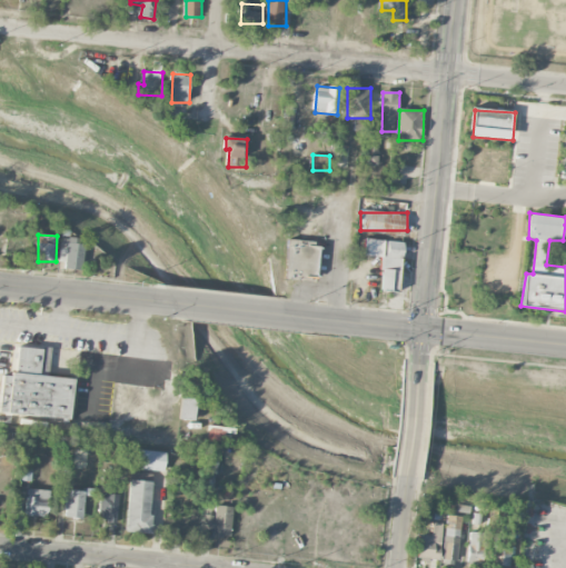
[(60,268),(82,270),(86,239),(63,236),(60,268)]
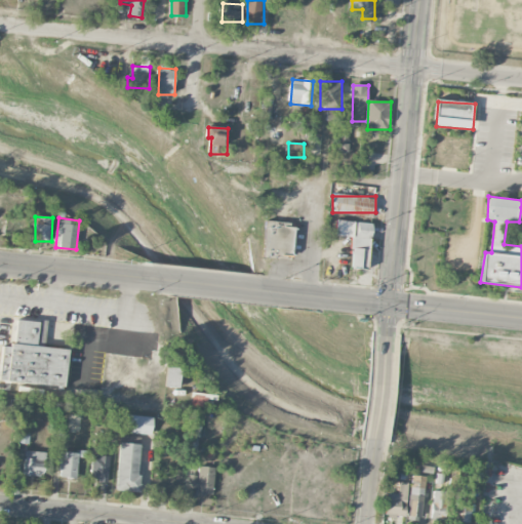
[(265,258),(294,259),(296,223),(267,222),(265,258)]
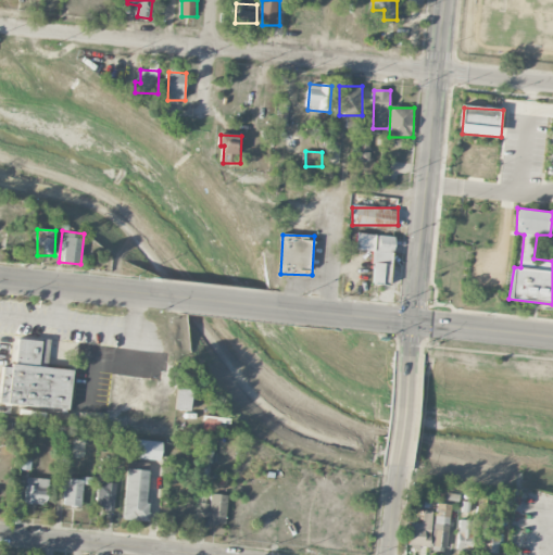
[(390,286),(393,244),(371,242),(372,238),(359,237),(357,249),(375,251),(373,284),(390,286)]
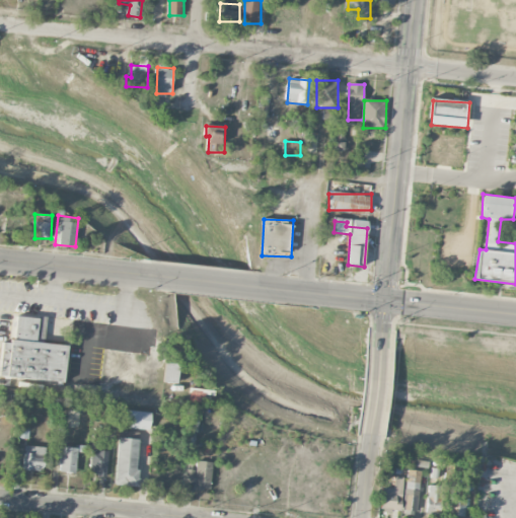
[(0,377),(65,383),(69,346),(46,343),(48,317),(17,314),(15,341),(3,340),(0,377)]
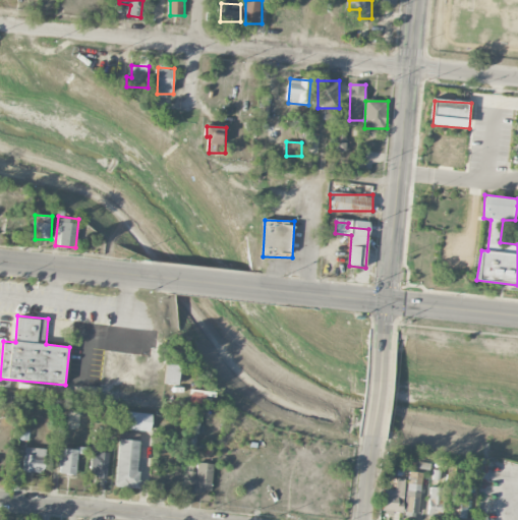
[(182,365),(168,364),(166,384),(180,385),(182,365)]
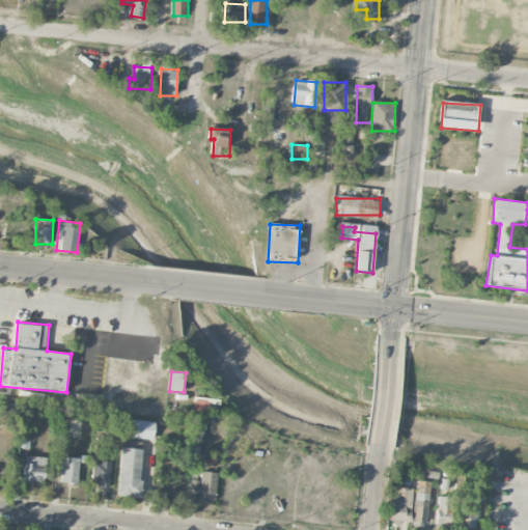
[(158,421),(131,420),(131,429),(136,429),(136,439),(157,440),(158,421)]
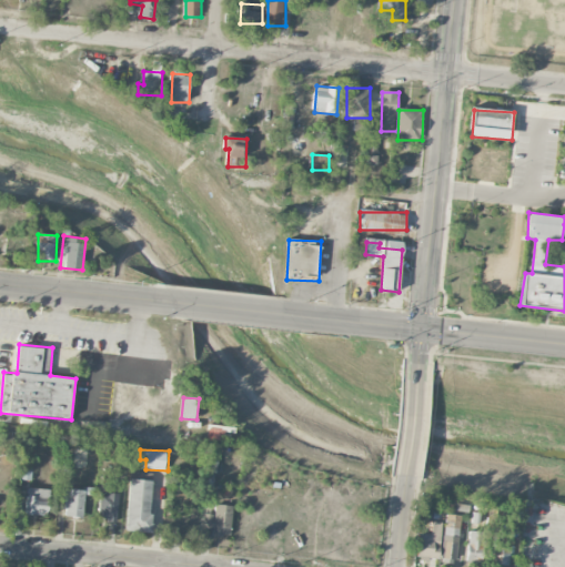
[(33,482),(34,469),(23,468),(22,479),(33,482)]
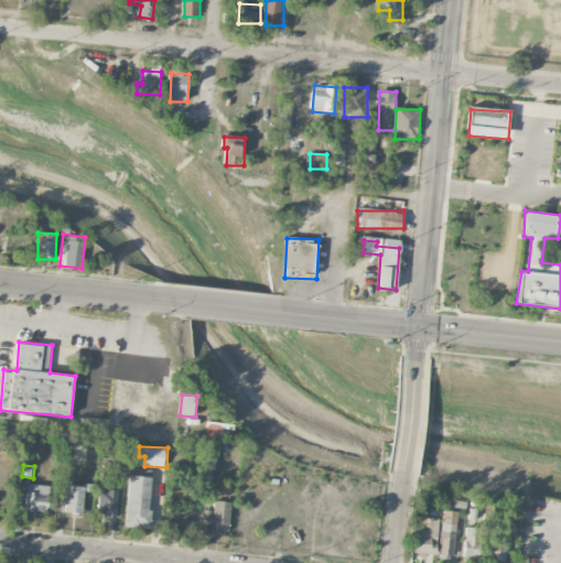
[(154,469),(131,468),(129,528),(152,529),(154,469)]
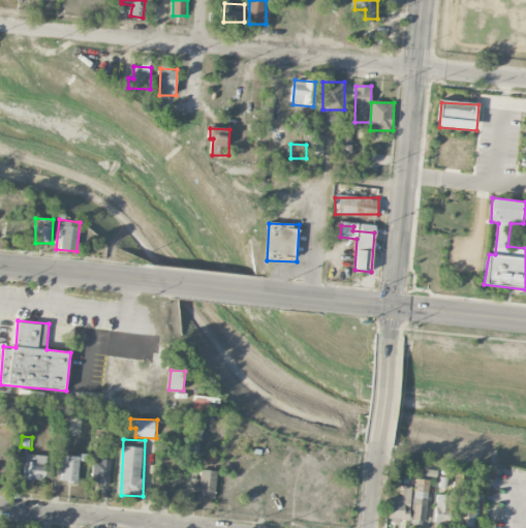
[(48,456),(28,455),(26,479),(47,480),(48,456)]
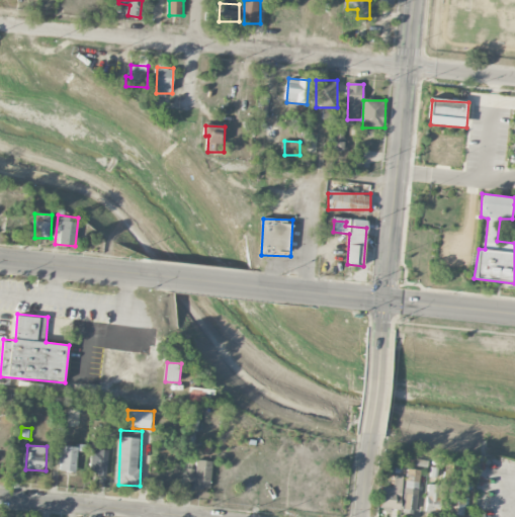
[(77,472),(80,447),(64,446),(61,470),(77,472)]
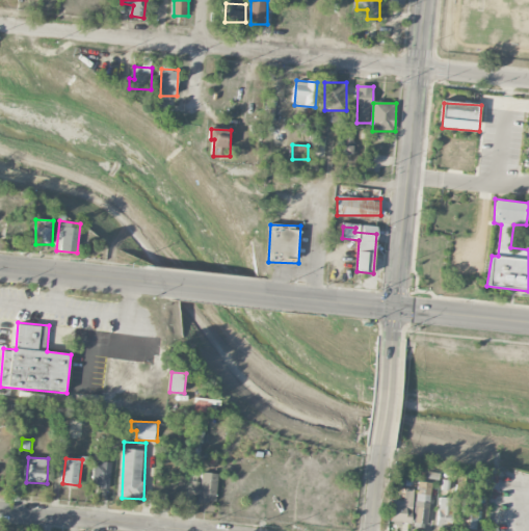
[(113,462),(96,460),(94,487),(110,489),(113,462)]
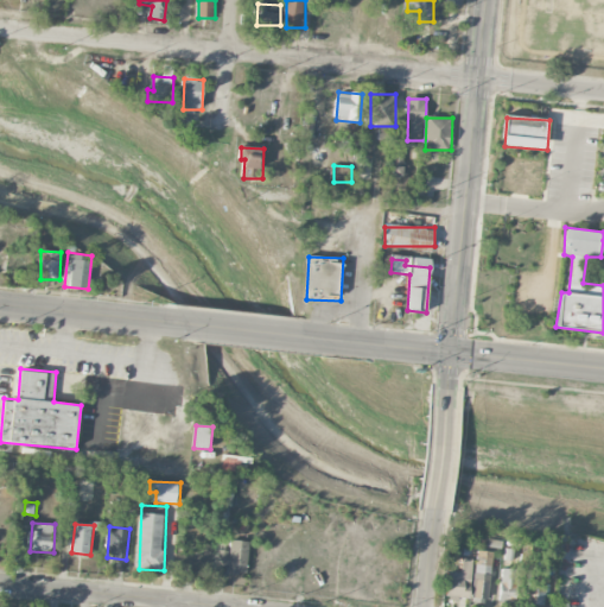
[(233,550),(221,550),(221,573),(249,573),(249,542),(233,542),(233,550)]
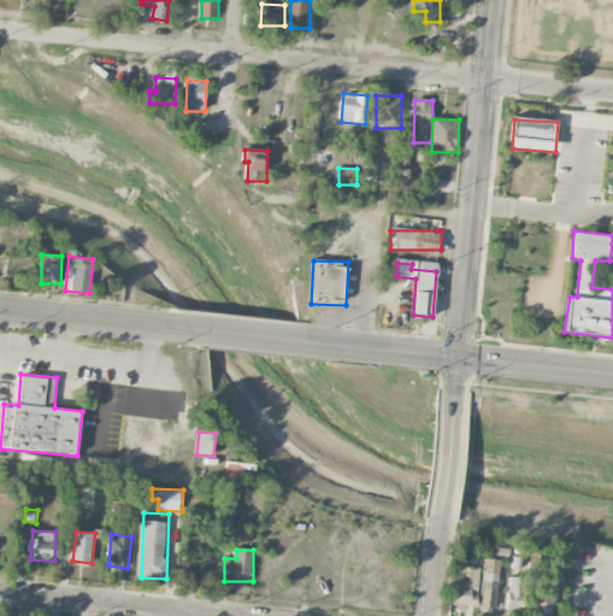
[(483,612),(499,612),(500,561),(484,559),(483,612)]
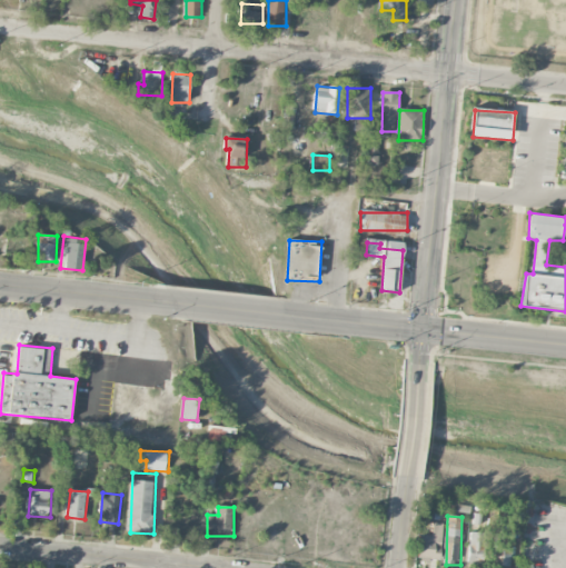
[(419,561),(440,562),(445,522),(435,521),(433,536),(421,535),(419,561)]
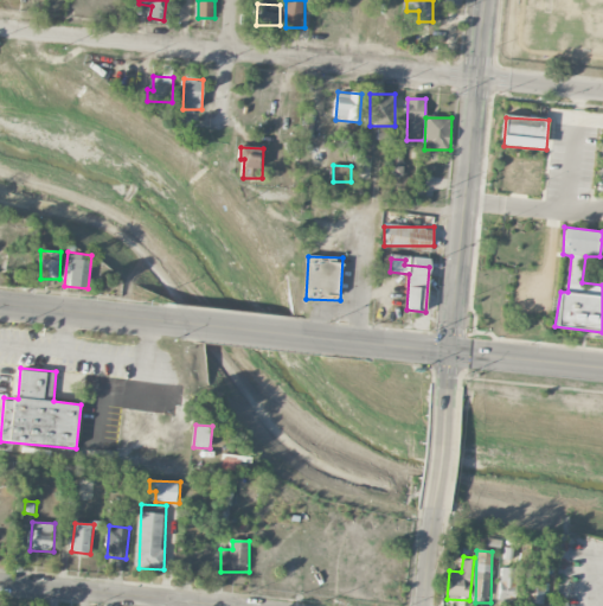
[(517,603),(521,571),(504,568),(499,600),(517,603)]
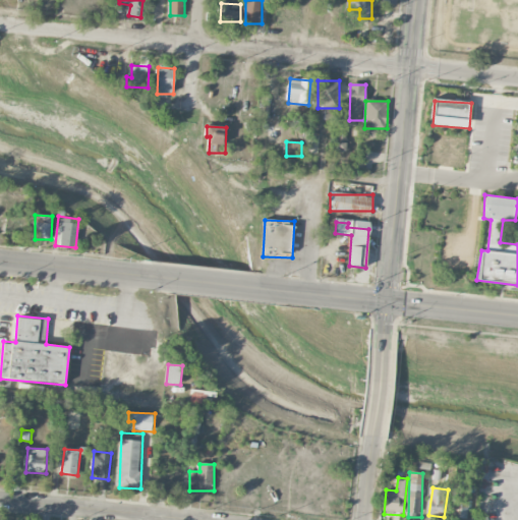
[(468,519),(468,495),(454,495),(454,519),(468,519)]
